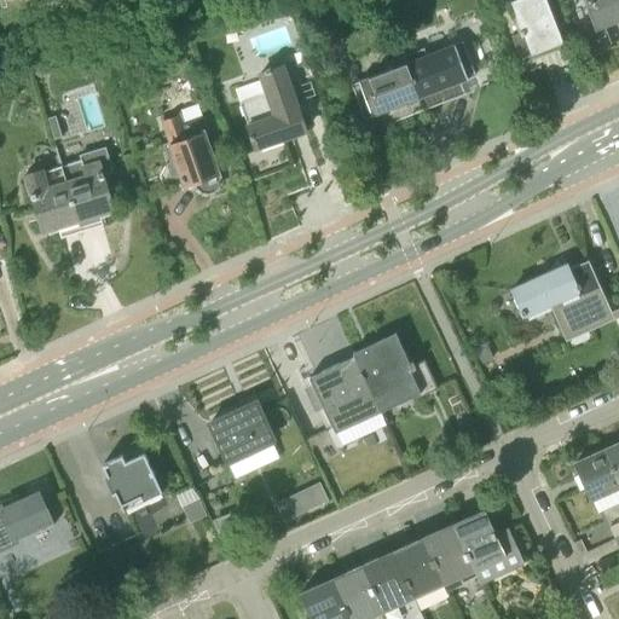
[(520,58),(563,41),(547,0),(514,0),(512,1),(524,32),(512,36),(520,58)]
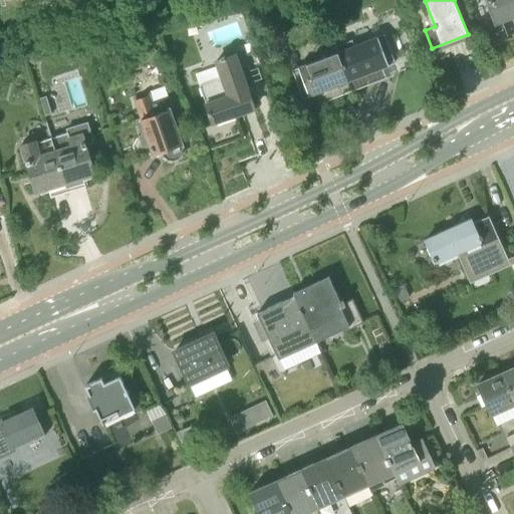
[(513,0),(473,0),(471,1),(488,44),(508,36),(502,22),(513,16),(513,0)]
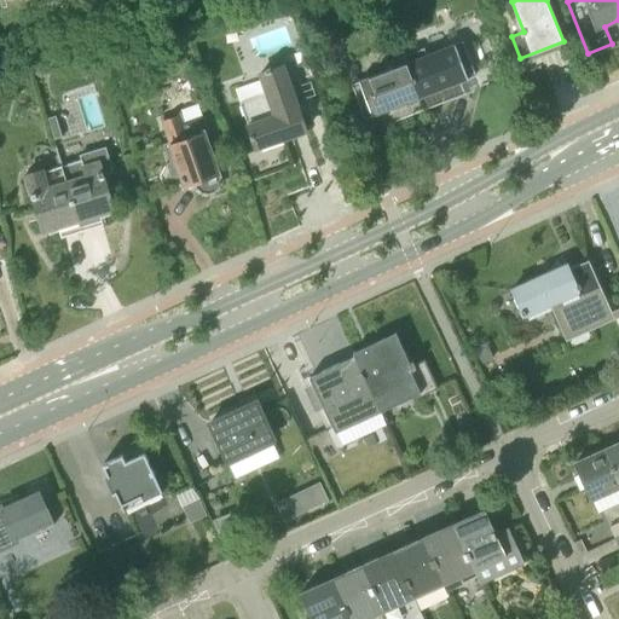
[(463,42),(408,63),(426,110),(466,96),(461,82),(476,76),(463,42)]
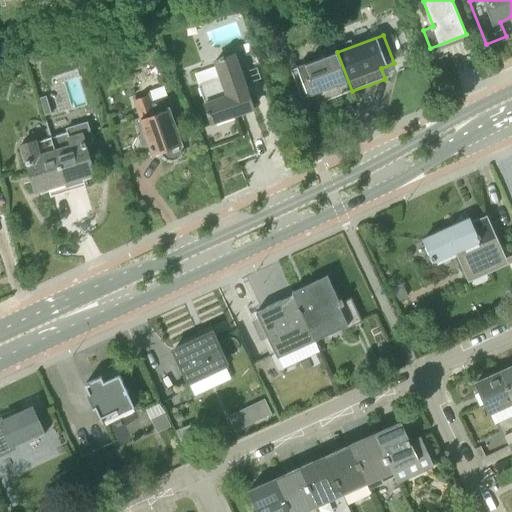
[(252,42),(244,44),(247,53),(254,50),(252,42)]
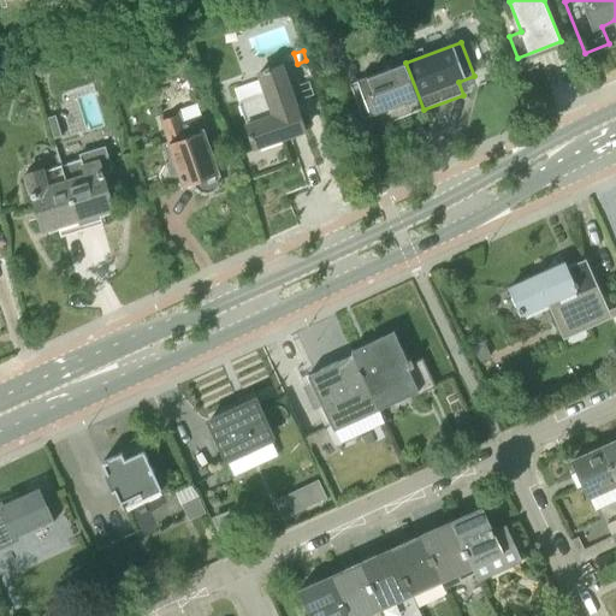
[(424,110),(406,63),(350,84),(363,119),(379,113),(384,125),(424,110)]
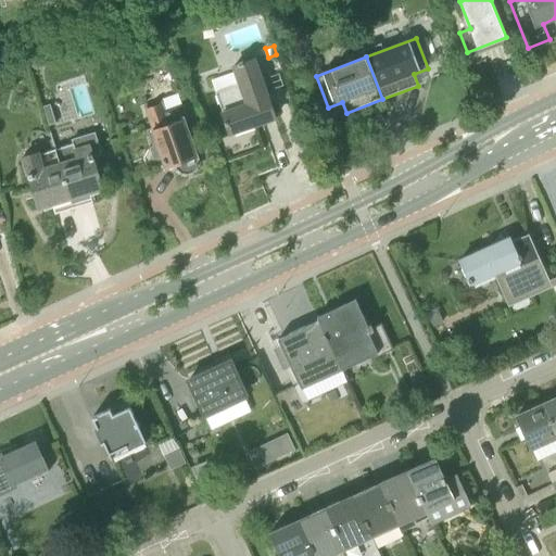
[(239,84),(216,92),(231,134),(276,117),(254,59),(244,63),(243,61),(239,63),(239,65),(232,67),(239,84)]
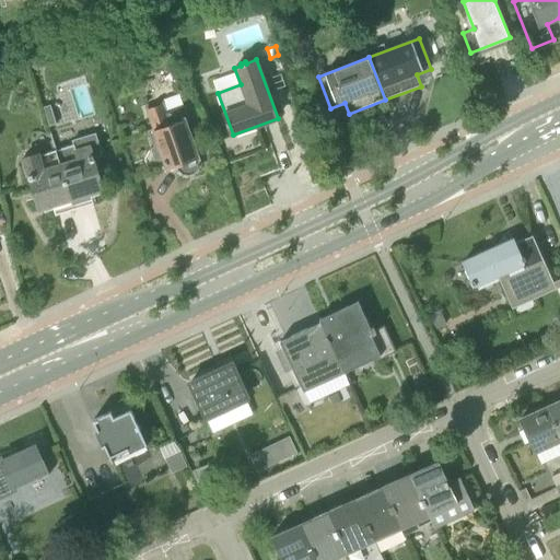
[(166,113),(164,104),(148,111),(154,130),(150,132),(160,160),(164,159),(167,170),(177,166),(179,170),(184,173),(189,173),(195,171),(198,167),(199,165),(199,161),(198,159),(186,120),(189,119),(185,106),(166,113)]
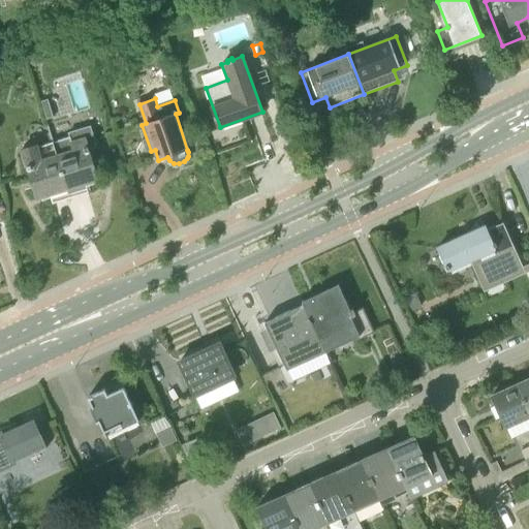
[(53,116),(48,99),(41,101),(47,118),(53,116)]
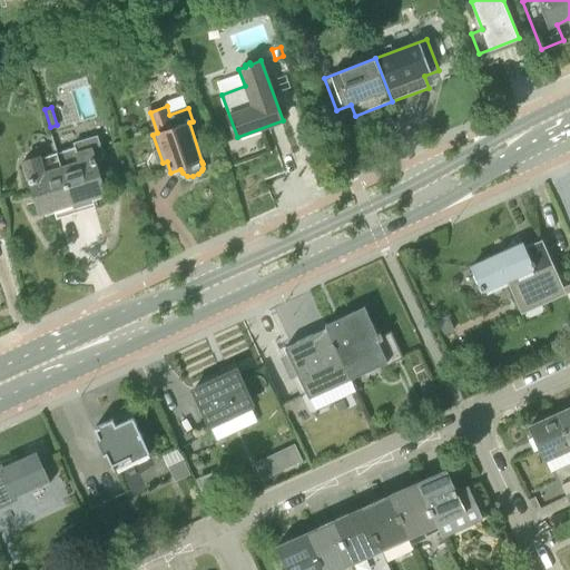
[(76,148),(57,154),(65,178),(77,213),(95,207),(91,197),(106,193),(96,160),(105,158),(97,135),(88,138),(75,143),(76,148)]
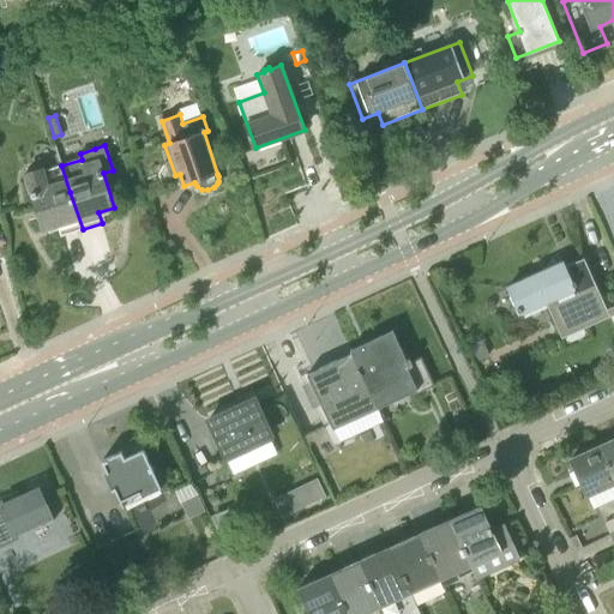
[(70,192),(61,166),(43,172),(43,169),(25,175),(43,230),(59,226),(62,236),(83,229),(70,192)]
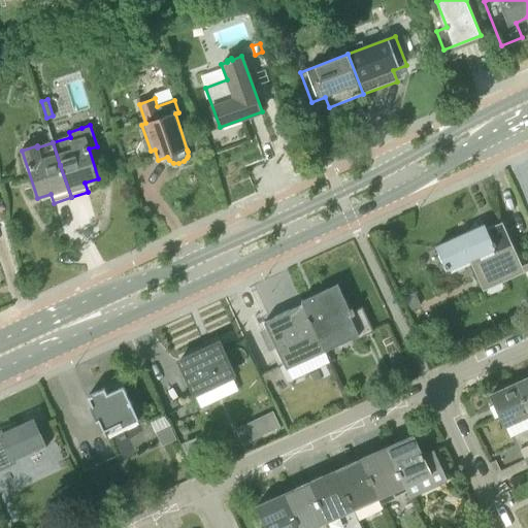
[(523,267),(502,223),(487,230),(485,226),(482,227),(475,223),(467,234),(437,249),(444,264),(443,264),(447,270),(469,259),(483,286),(523,267)]
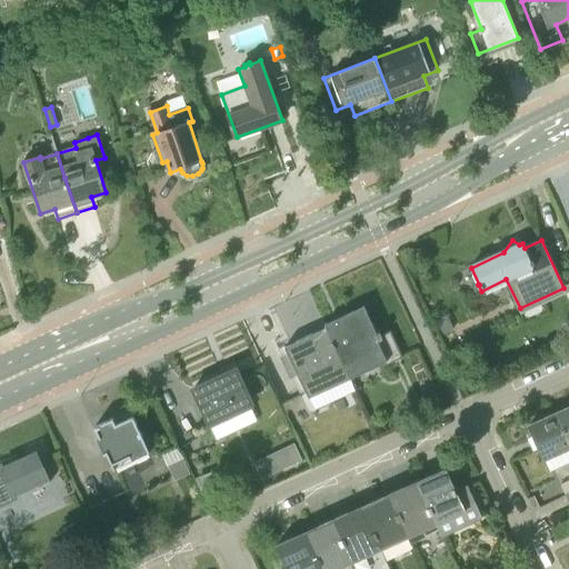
[(325,325),(326,328),(348,371),(382,356),(387,365),(402,358),(390,331),(381,336),(380,332),(377,335),(366,311),(363,307),(325,325)]
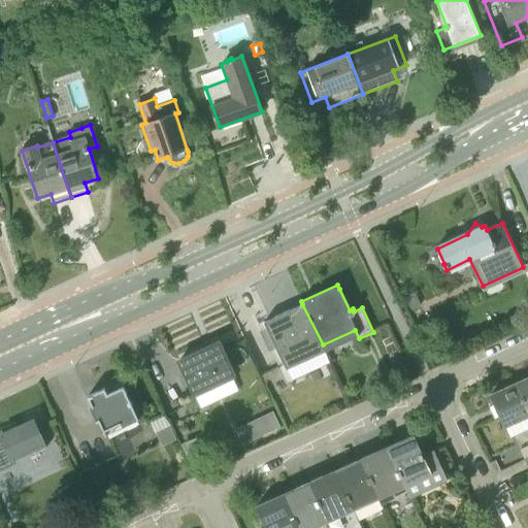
[(401,293),(409,309),(420,304),(413,288),(401,293)]
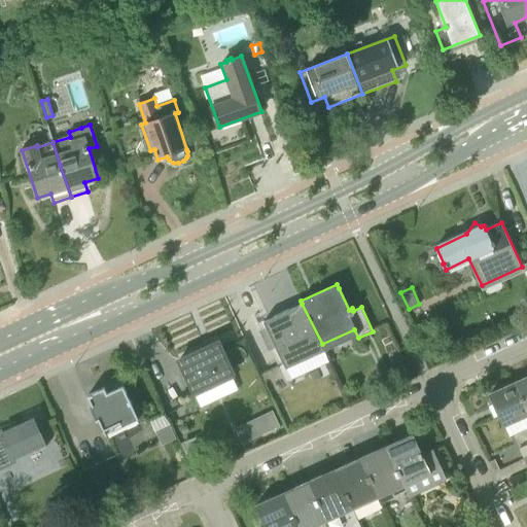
[(302,304),(265,321),(267,327),(276,348),(277,349),(277,348),(282,346),(288,360),(322,344),(302,304)]
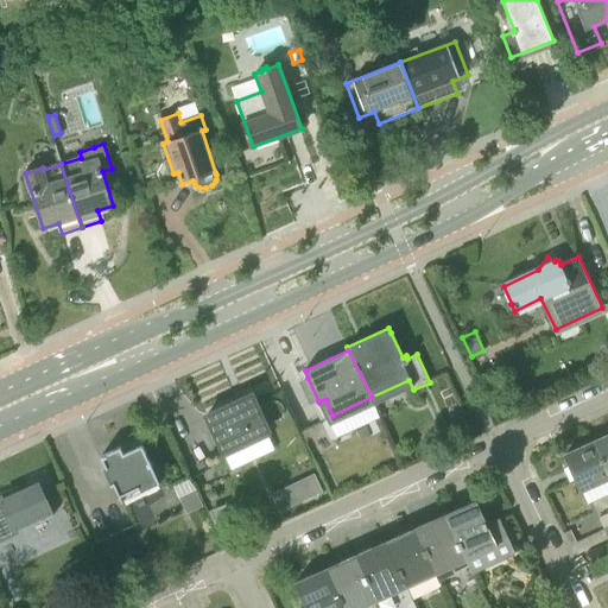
[(223,451),(267,431),(252,396),(207,416),(223,451)]
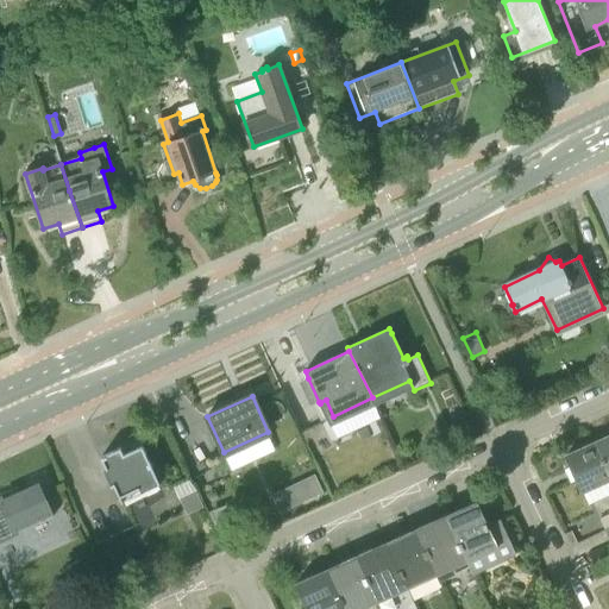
[(608,435),(595,443),(608,472),(608,435)]
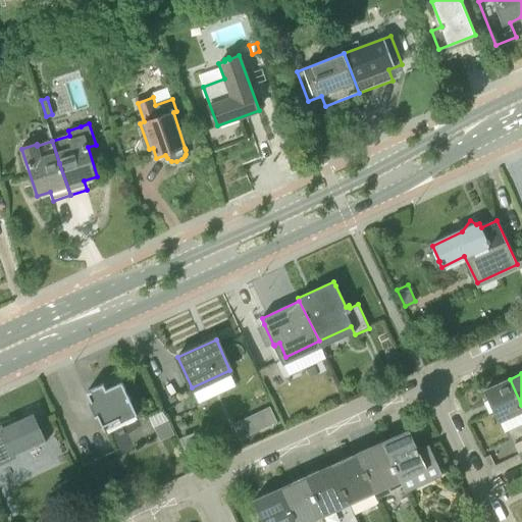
[(521,412),(521,405),(510,379),(485,389),(501,422),(521,412)]
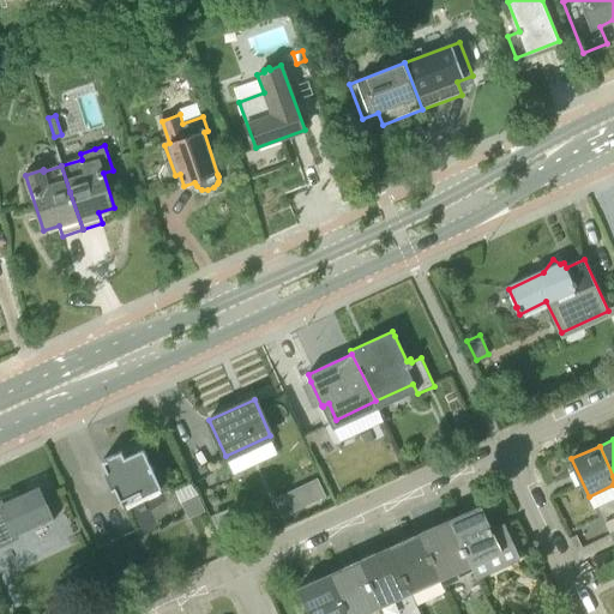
[(122,452),(102,461),(108,473),(104,475),(112,491),(115,489),(120,500),(122,503),(133,498),(146,492),(160,486),(143,450),(126,458),(122,452)]
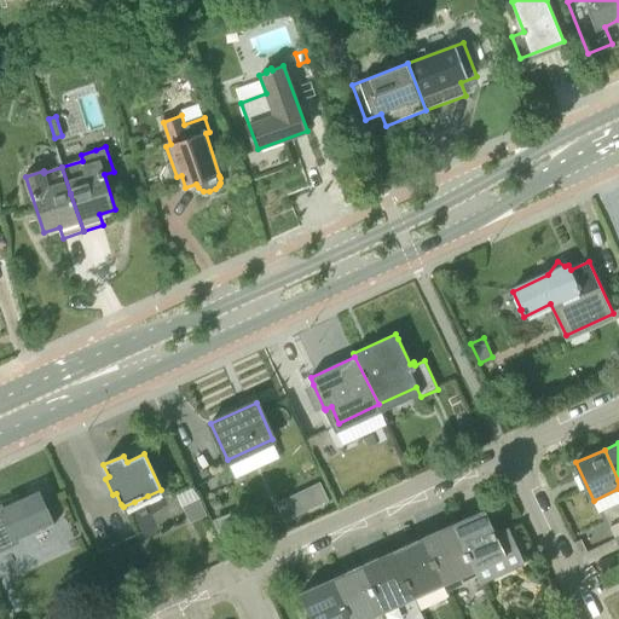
[(307,490),(314,507),(329,501),(320,484),(307,490)]
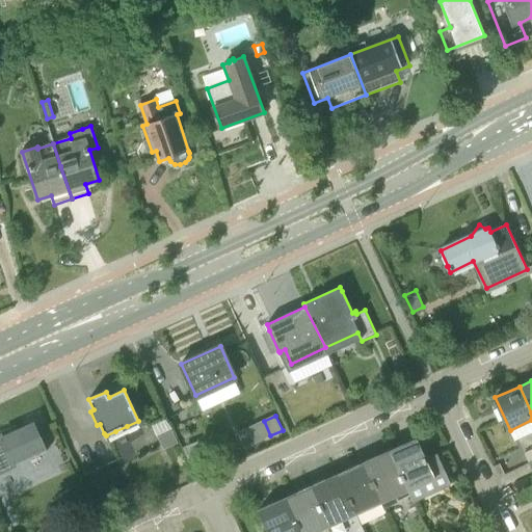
[(0,473),(15,467),(14,463),(45,449),(33,424),(2,439),(1,436),(0,436),(0,473)]
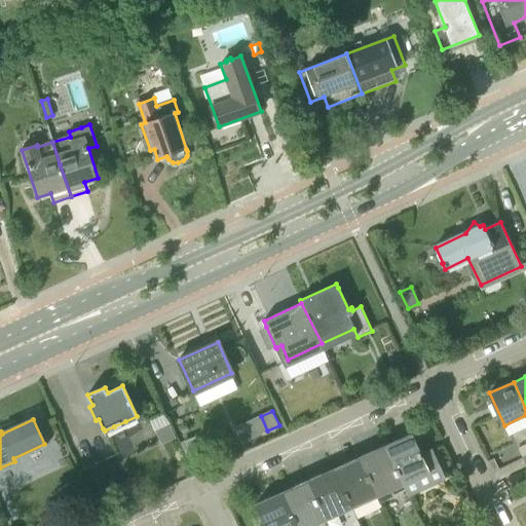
[(161,445),(176,438),(170,423),(155,430),(161,445)]
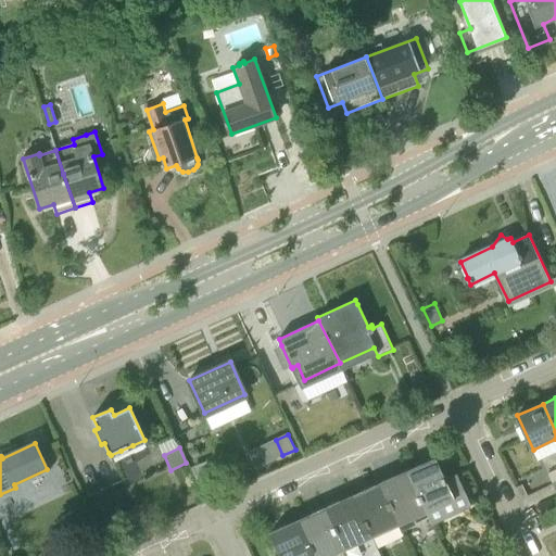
[(437,457),(407,470),(427,512),(428,512),(433,525),(449,517),(443,505),(456,500),(466,494),(457,476),(446,480),(437,457)]
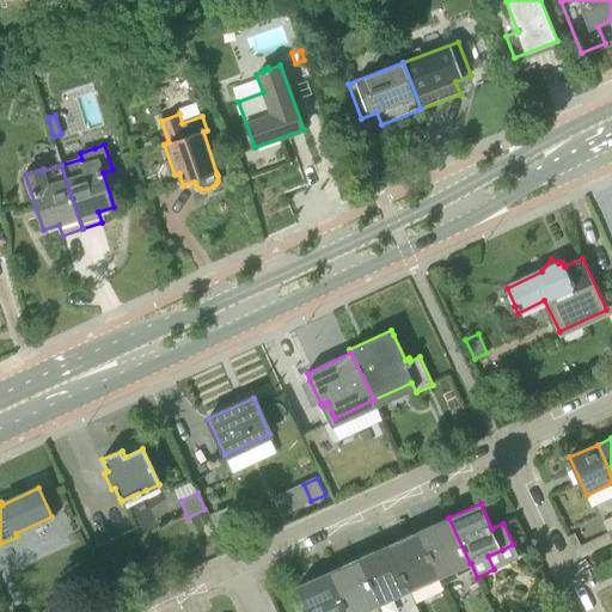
[(470,563),(448,518),(418,531),(440,577),(470,563)]
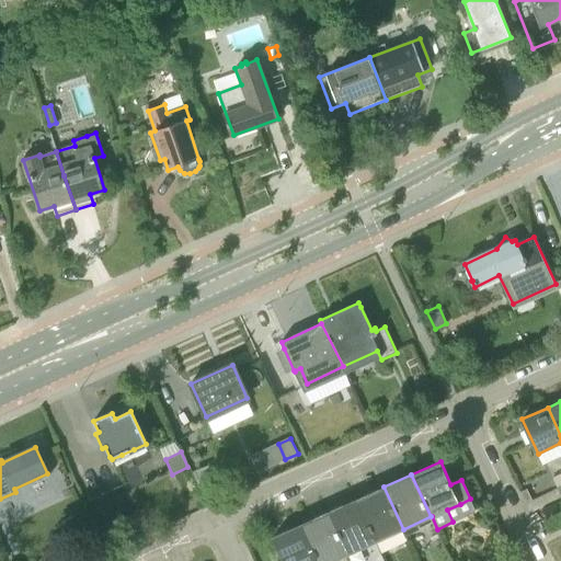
[(403,529),(384,487),(356,500),(376,541),(403,529)]
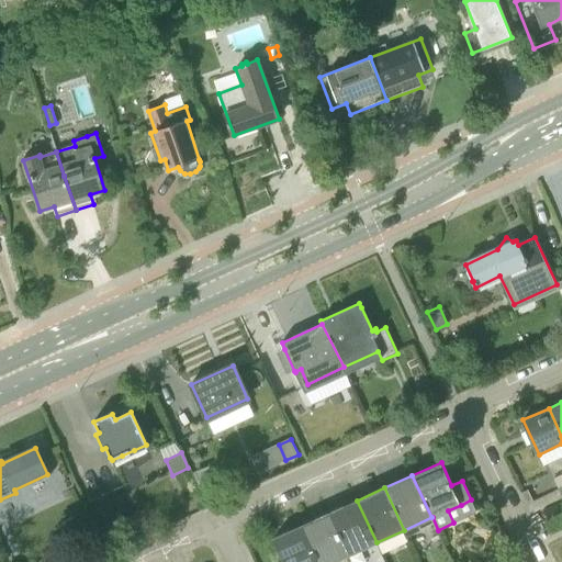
[(377,542),(357,501),(329,513),(349,555),(377,542)]
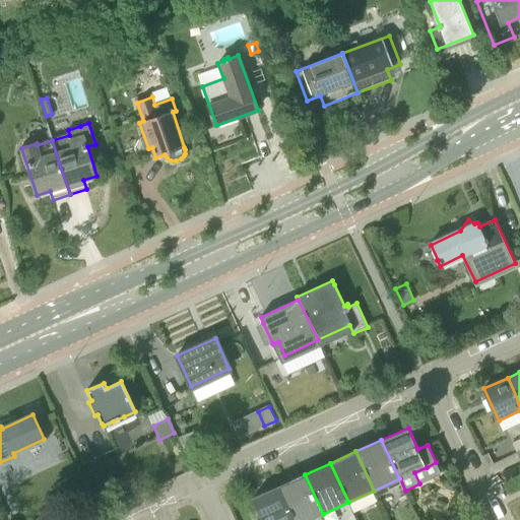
[(308,519),(323,514),(305,474),(280,485),(296,519),(308,519)]
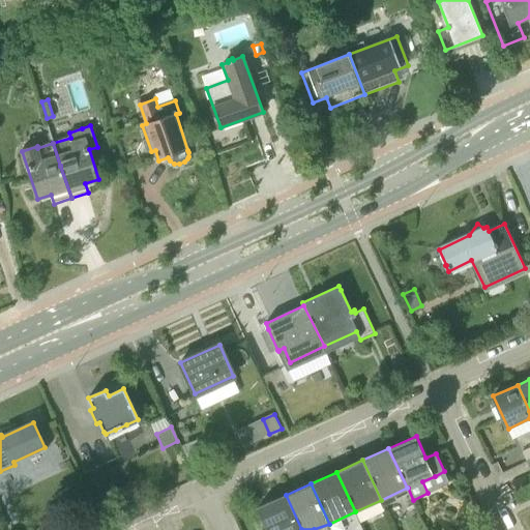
[(301,529),(286,495),(258,507),(268,529),(301,529)]
